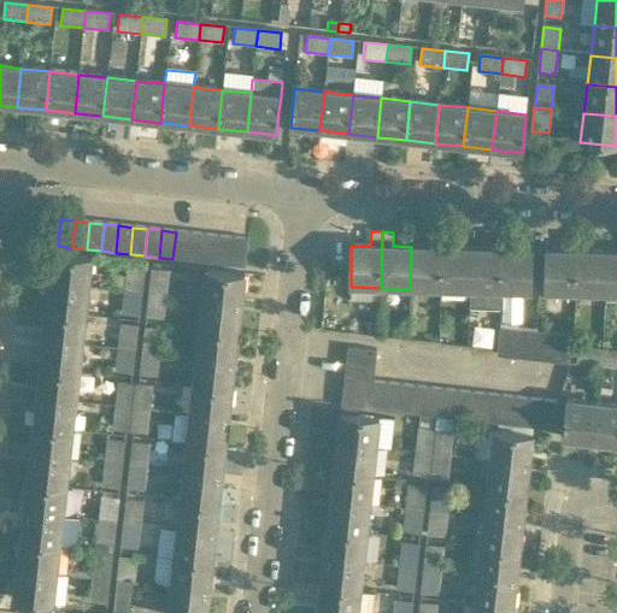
[(172,259),(187,260),(191,234),(176,233),(172,259)]
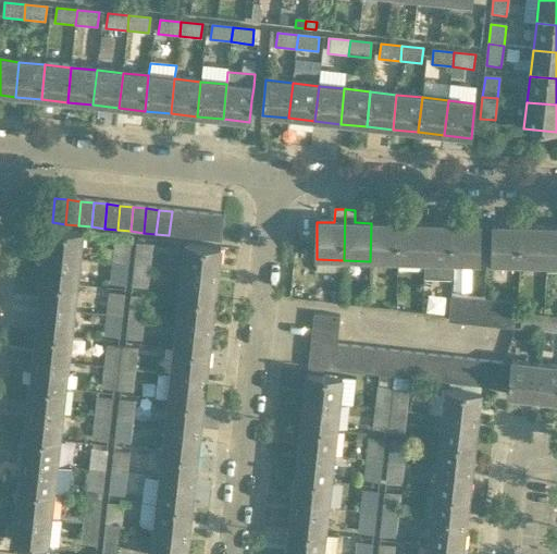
[(370,261),(397,261),(398,211),(388,210),(388,223),(371,223),(370,261)]
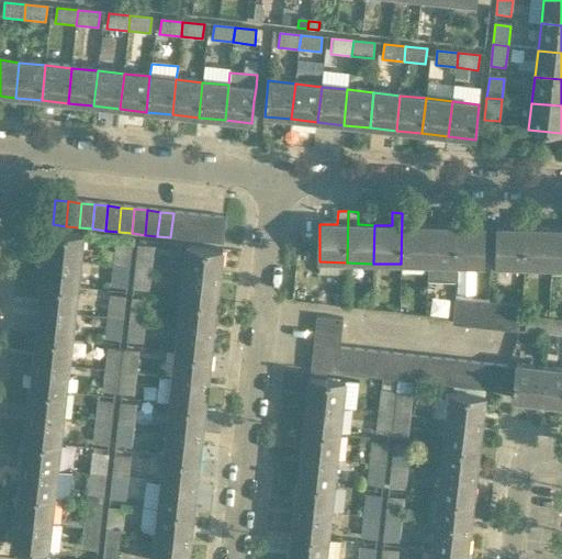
[(170,237),(183,239),(187,214),(173,213),(170,237)]
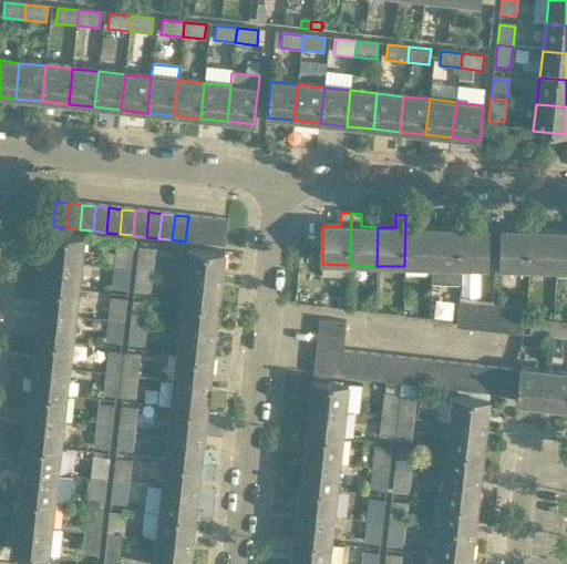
[(404,266),(432,267),(433,228),(414,228),(415,215),(405,215),(404,266)]
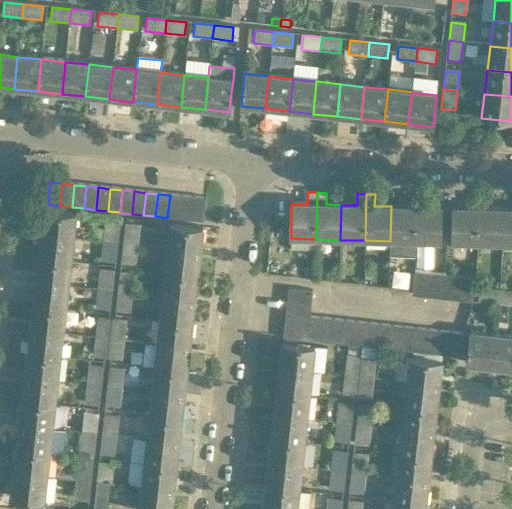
[(167,218),(179,219),(182,197),(170,195),(167,218)]
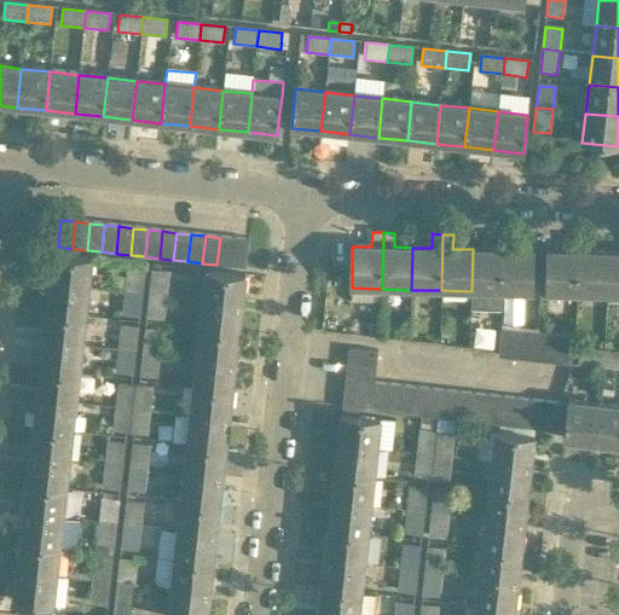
[(472,291),(502,293),(503,236),(492,236),(492,250),(473,249),(472,291)]
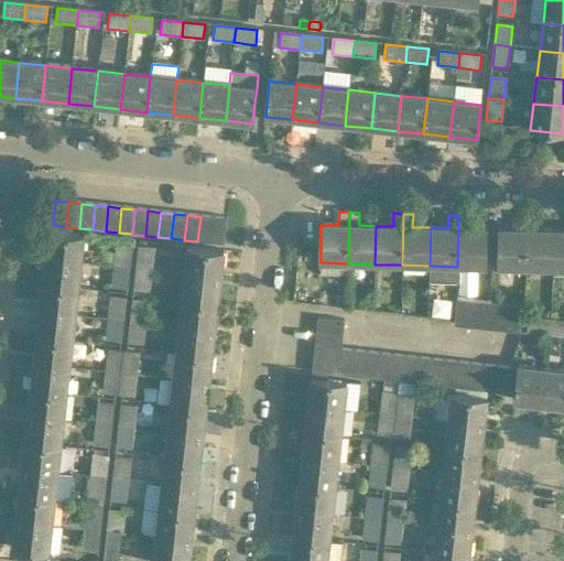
[(458,215),(457,267),(485,267),(486,229),(468,228),(468,215),(458,215)]
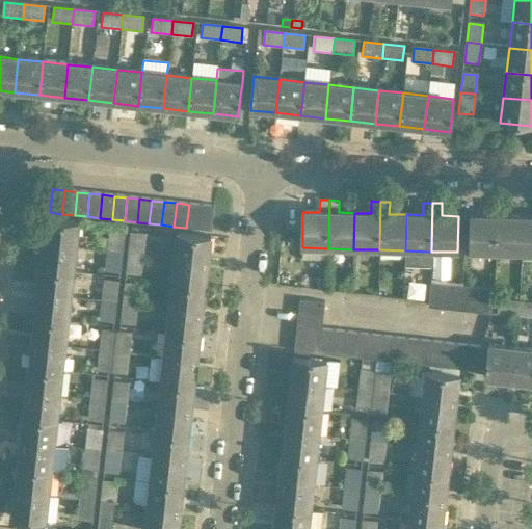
[(470,253),(496,253),(497,204),(486,204),(486,216),(471,216),(470,253)]
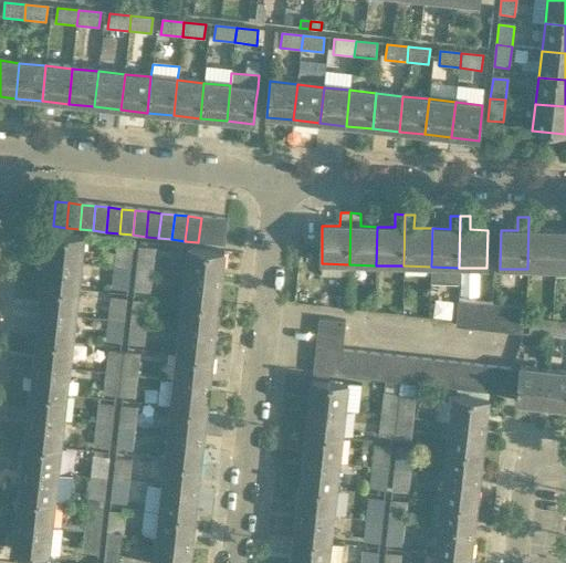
[(527,269),(555,270),(556,231),(538,231),(540,218),(528,217),(527,269)]
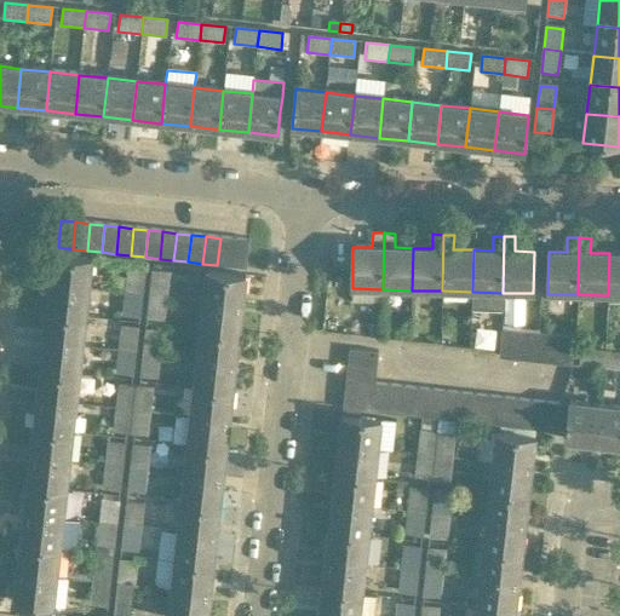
[(217,265),(231,266),(235,240),(220,239),(217,265)]
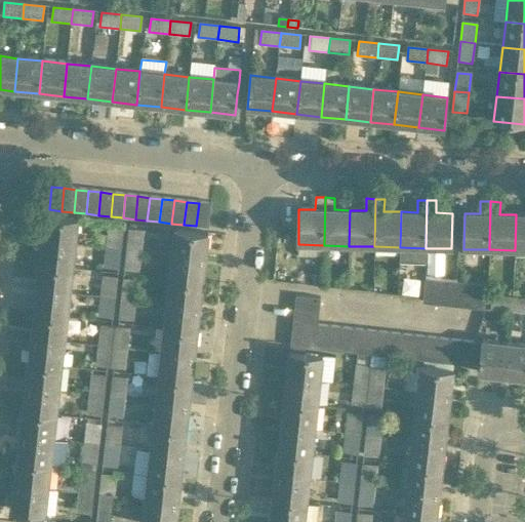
[(199,203),(196,226),(208,228),(211,204),(199,203)]
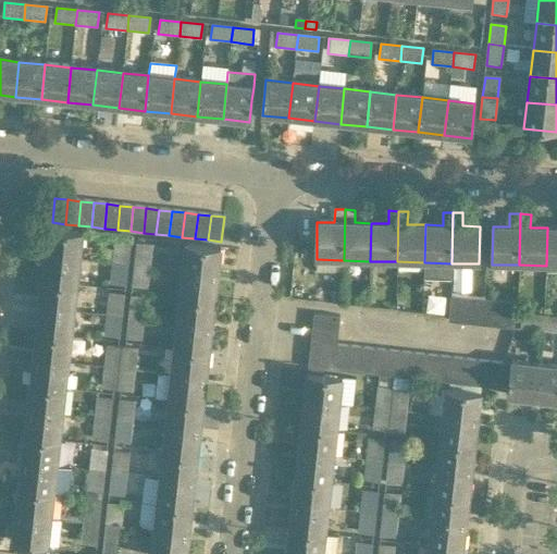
[(546,266),(556,266),(556,228),(547,228),(546,266)]
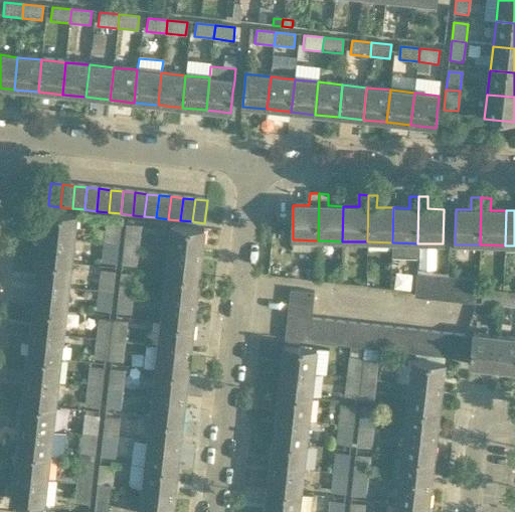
[(43,211),(40,237),(72,241),(75,215),(43,211)]
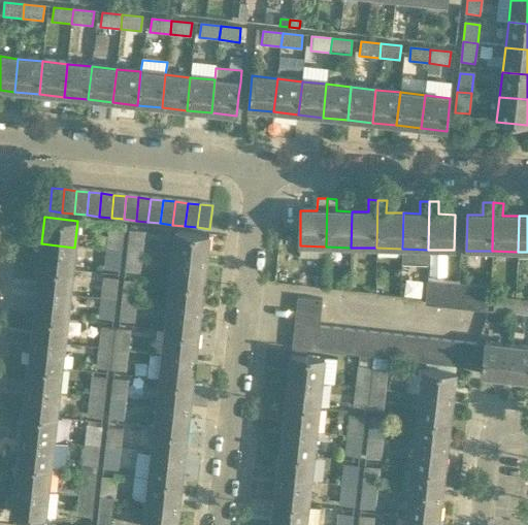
[(125,230),(108,228),(105,251),(122,253),(125,230)]
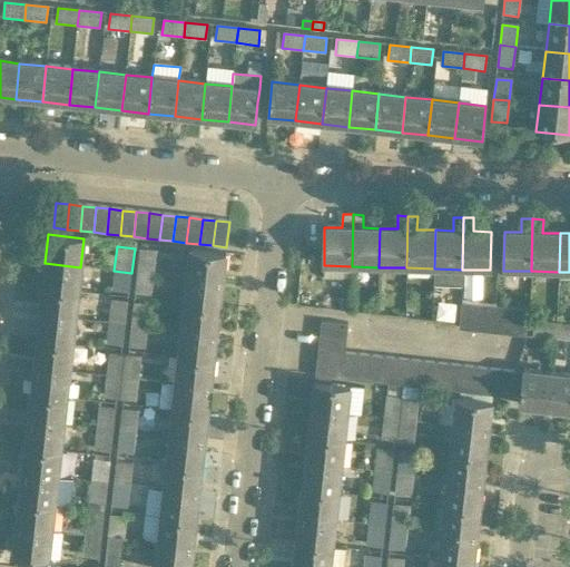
[(139,251),(137,273),(154,275),(156,252),(139,251)]
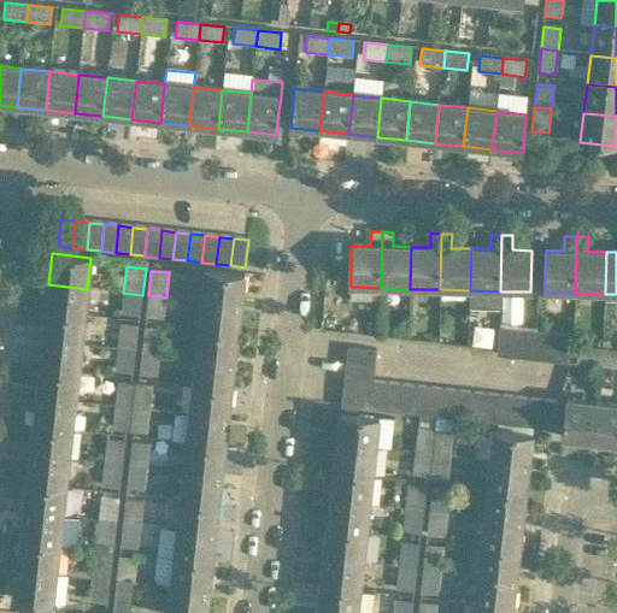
[(204,271),(201,301),(241,306),(245,275),(204,271)]
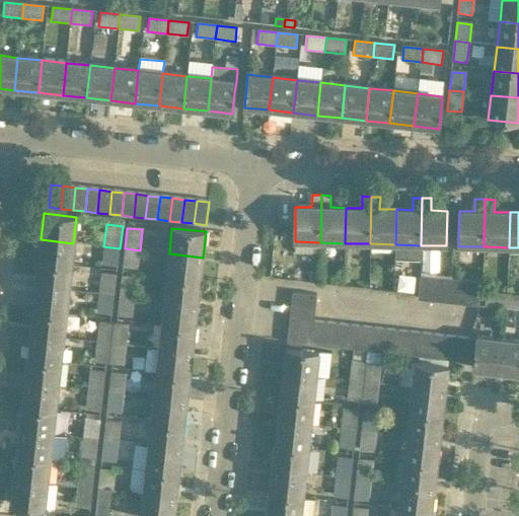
[(41,239),(38,264),(70,267),(73,243),(41,239)]
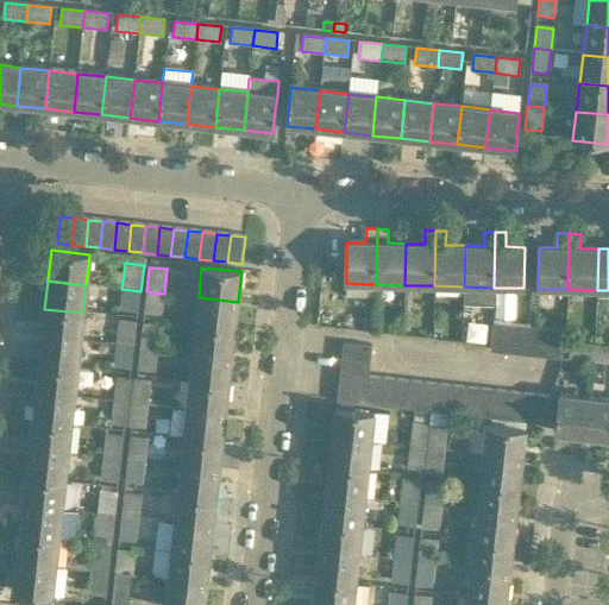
[(140,291),(121,289),(119,312),(138,314),(140,291)]
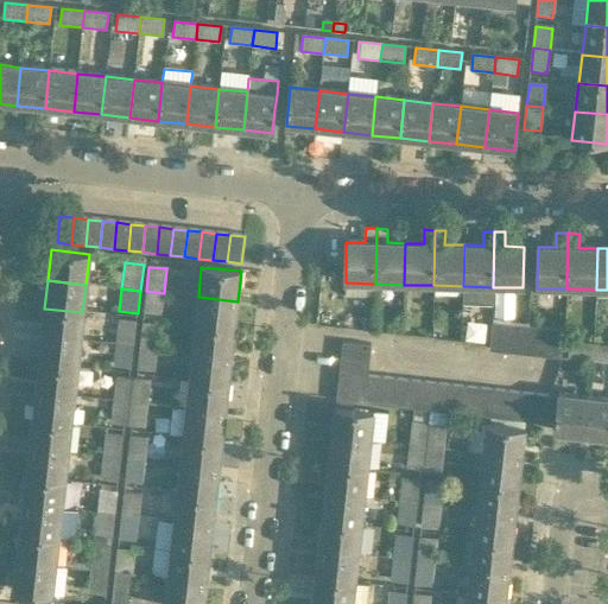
[(146,291),(144,313),(162,316),(164,293),(146,291)]
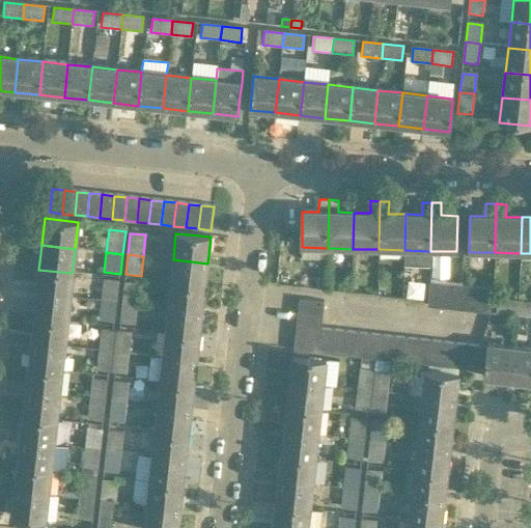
[(173,259),(170,284),(204,288),(207,264),(173,259)]
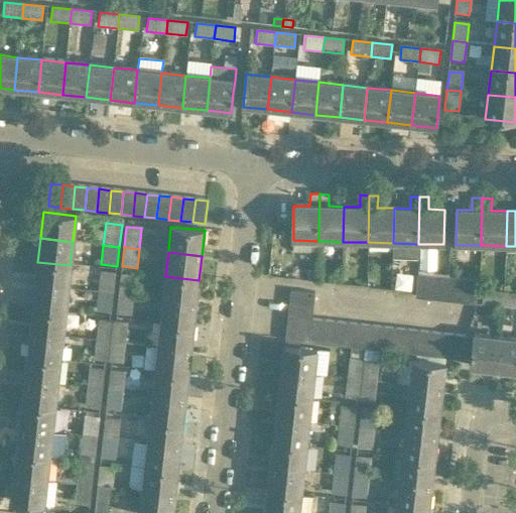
[(37,262),(35,286),(68,289),(70,265),(37,262)]
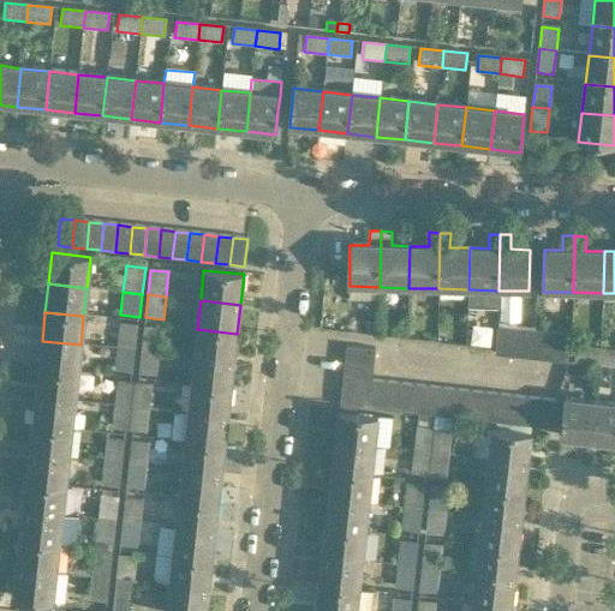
[(138,325),(119,323),(117,348),(136,351),(138,325)]
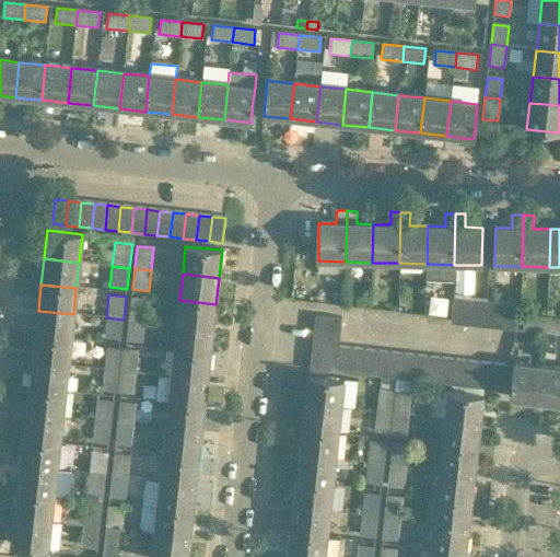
[(131,298),(128,321),(146,322),(148,299),(131,298)]
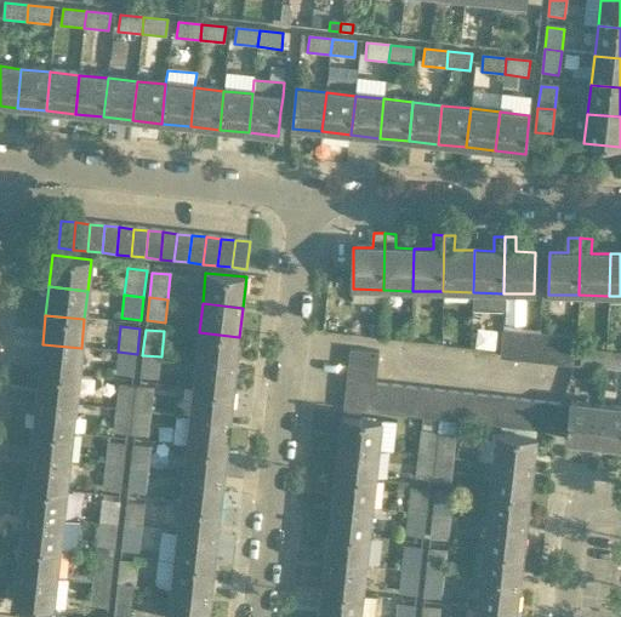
[(501,354),(500,359),(514,360),(518,332),(503,330),(501,354)]
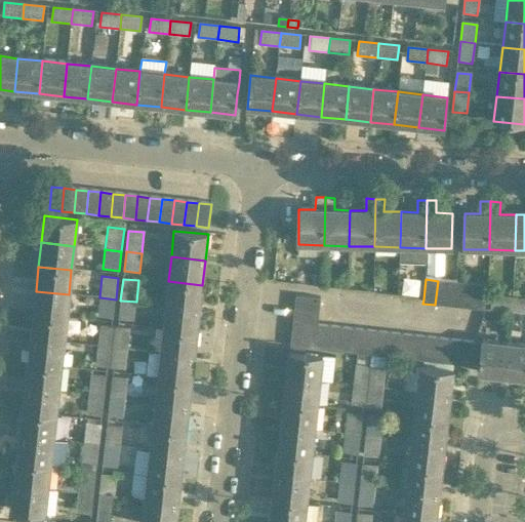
[(168,281),(166,306),(200,310),(202,285),(168,281)]
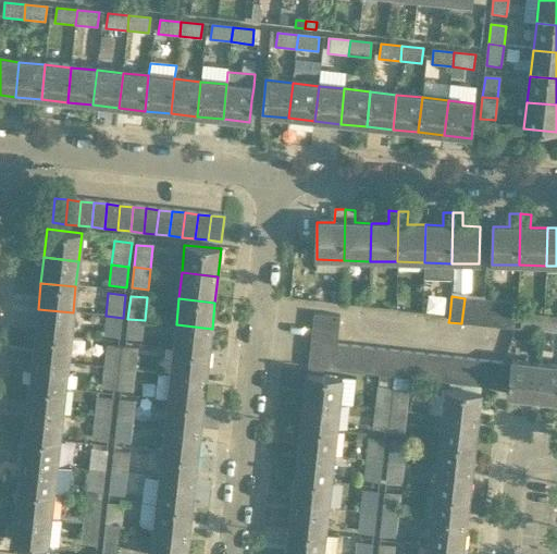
[(465,298),(461,323),(474,325),(478,299),(465,298)]
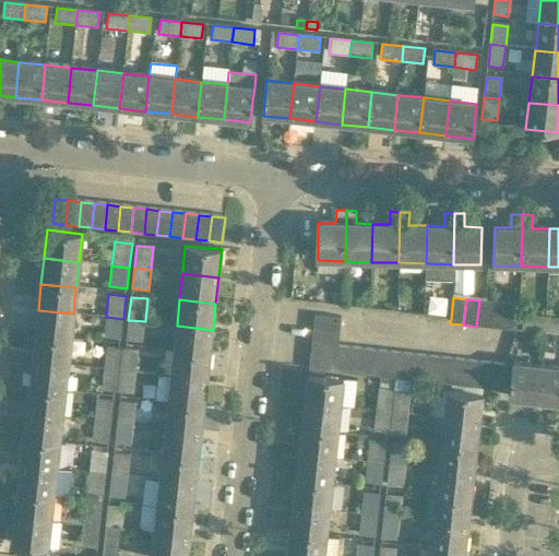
[(479,300),(476,327),(490,328),(494,302),(479,300)]
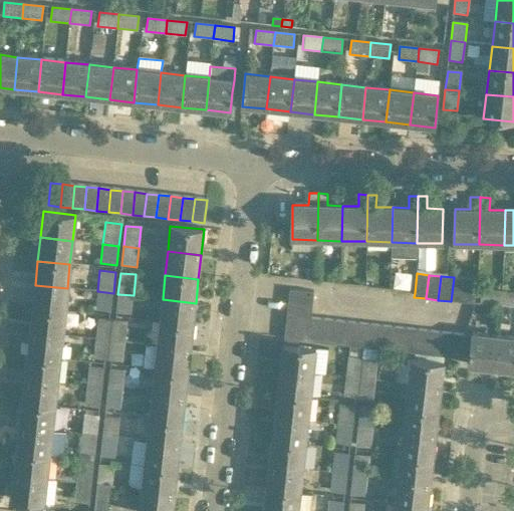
[(454,277),(451,301),(463,303),(466,279),(454,277)]
